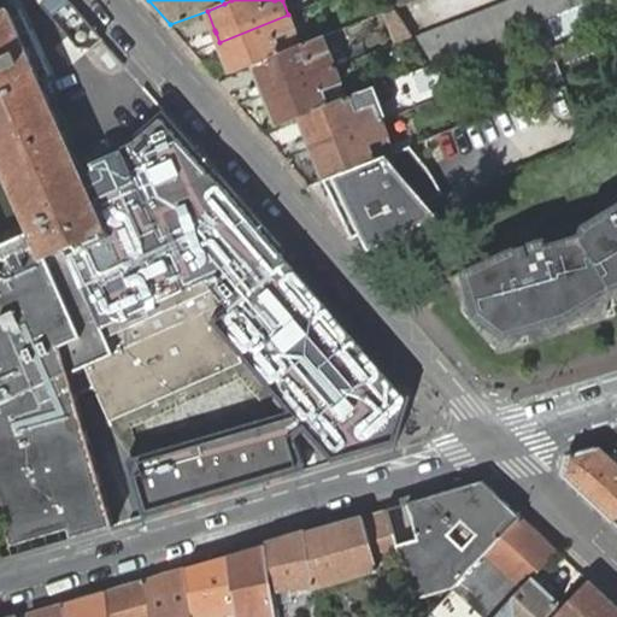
[(511,0),(413,39),(430,62),(589,0),(511,0)]
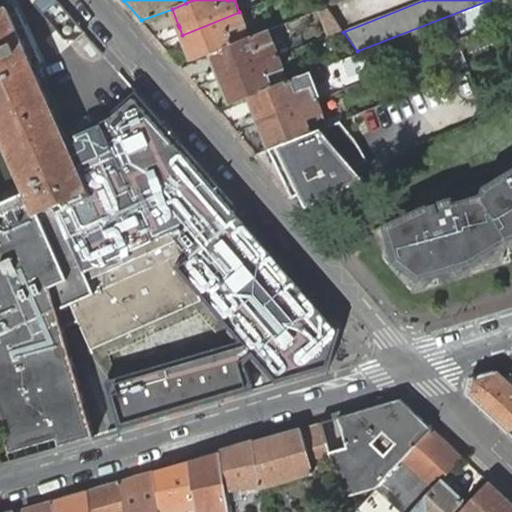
[(112,153),(111,149),(101,126),(78,137),(81,142),(69,147),(30,59),(25,48),(16,28),(10,14),(7,7),(0,10),(0,134),(24,189),(25,191),(36,214),(24,219),(5,227),(4,225),(0,226),(0,303),(2,309),(33,292),(32,290),(59,277),(63,289),(70,304),(79,323),(91,350),(202,300),(197,289),(205,283),(283,375),(334,331),(243,225),(236,228),(220,210),(233,204),(182,145),(166,152),(164,153),(144,162),(121,172),(120,170),(112,153)]
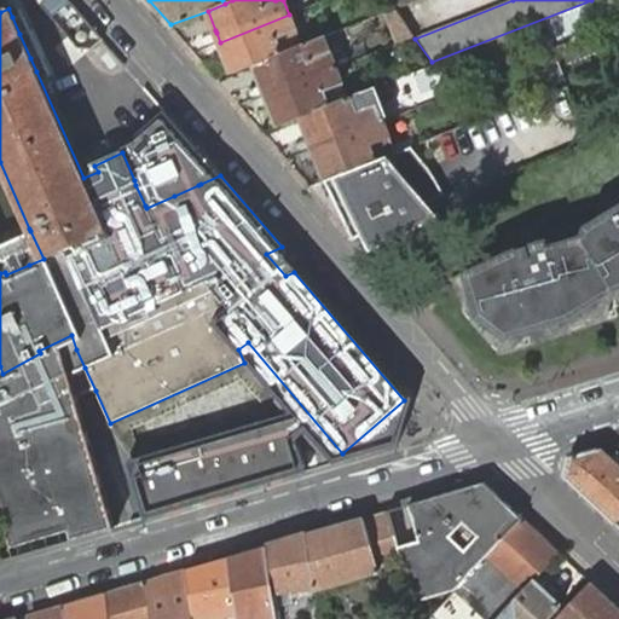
[(385,12),(397,44),(414,38),(394,9),(393,9),(392,9),(385,12)]
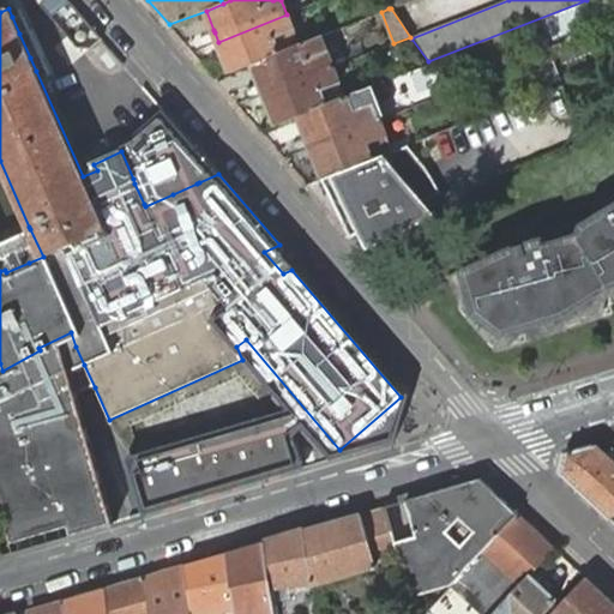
[(23,12),(12,17),(19,34),(26,30),(31,29),(23,12)]
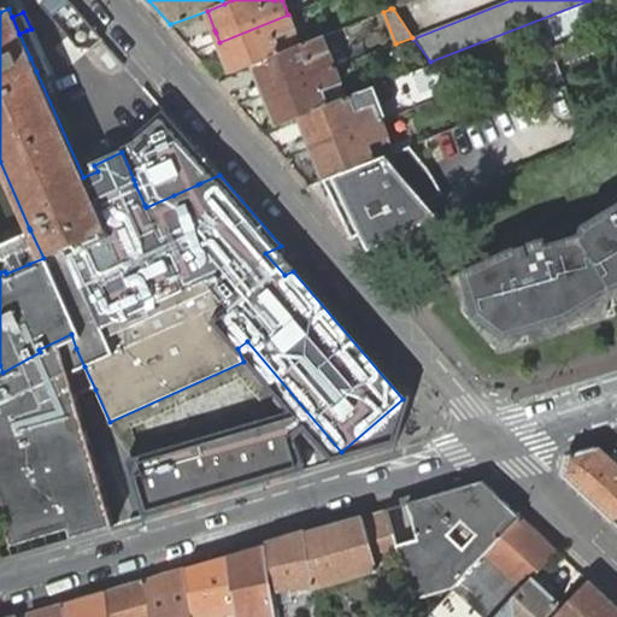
[(231,72),(252,64),(281,53),(294,48),(292,42),(288,34),(295,31),(288,15),(219,42),(222,50),(223,51),(231,72)]
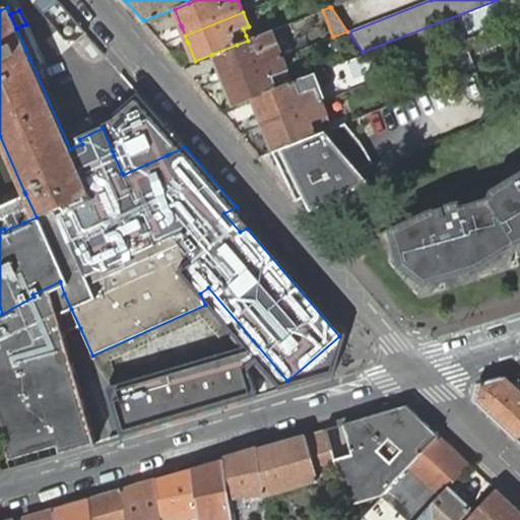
[(22,25),(16,28),(25,49),(31,47),(31,45),(23,26),(22,25)]
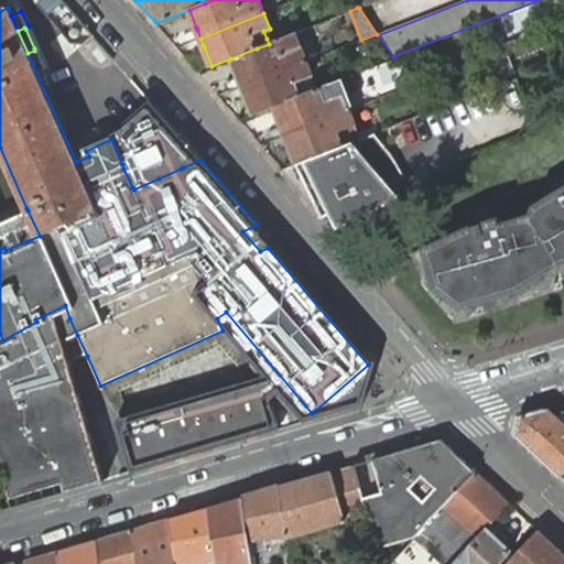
[(239,79),(241,87),(305,62),(300,46),(296,38),(294,33),(282,38),(277,40),(269,44),(257,49),(230,58),(239,77),(239,79)]
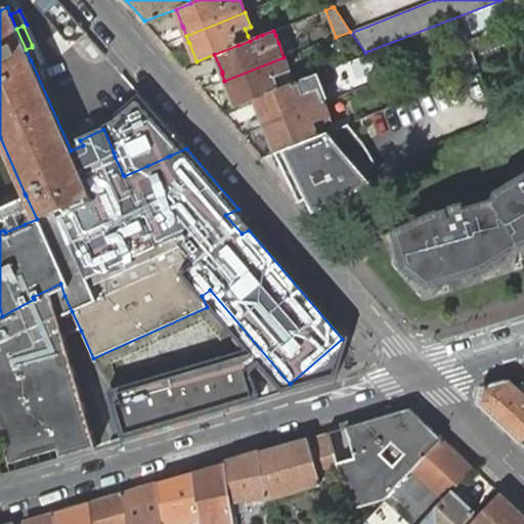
[(234,106),(254,98),(288,86),(282,74),(290,72),(284,57),(224,81),(227,87),(228,88),(234,106)]
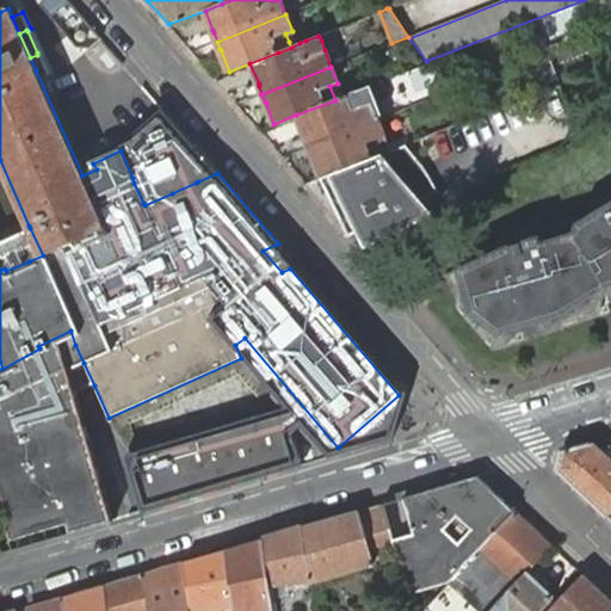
[(308,146),(376,119),(376,117),(381,115),(370,86),(335,100),(296,115),(303,135),(304,137),(308,146)]
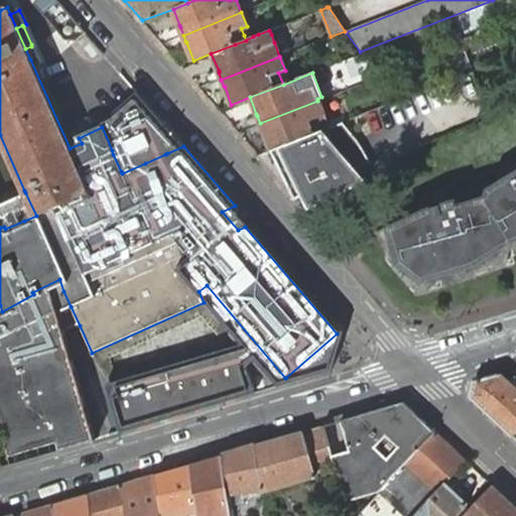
[(149,106),(142,99),(130,109),(141,123),(154,111),(149,106)]
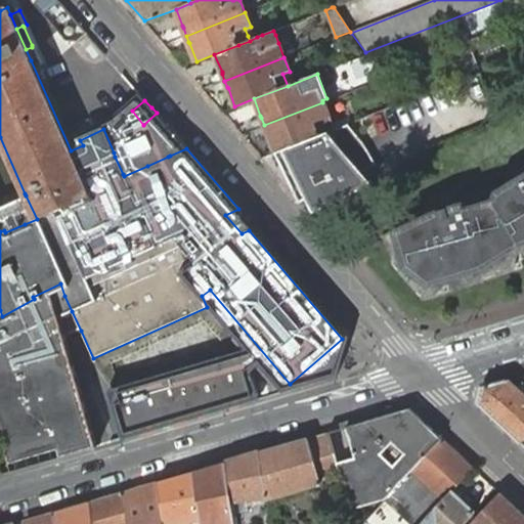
[(335,124),(325,101),(322,102),(264,125),(267,132),(274,153),(336,128),(335,124)]
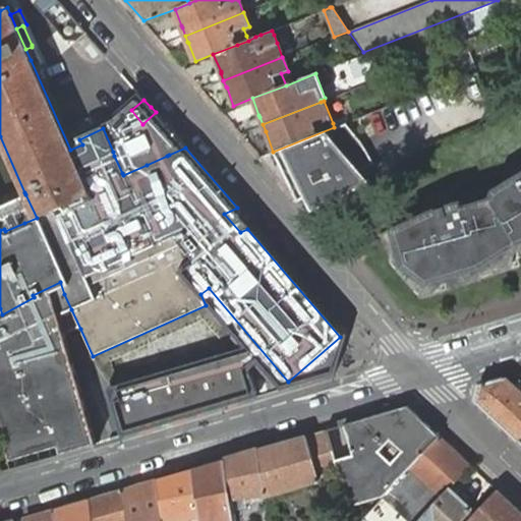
[(156,112),(142,124),(162,147),(169,155),(185,148),(171,130),(156,112)]
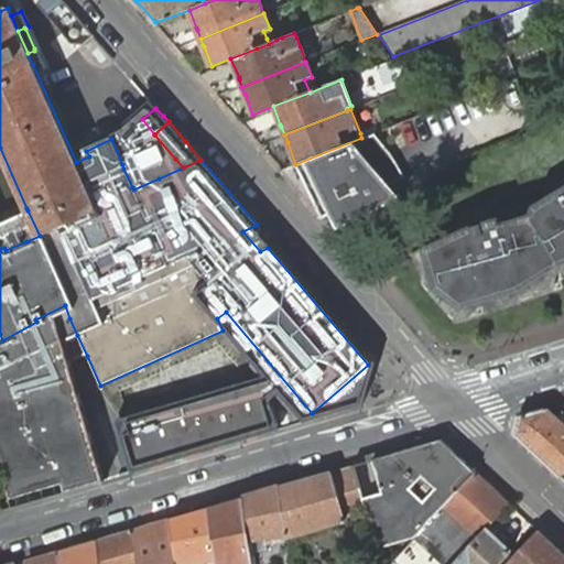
[(331,214),(337,229),(401,197),(390,184),(405,177),(393,156),(373,133),(361,138),(295,164),(323,217),(331,214)]
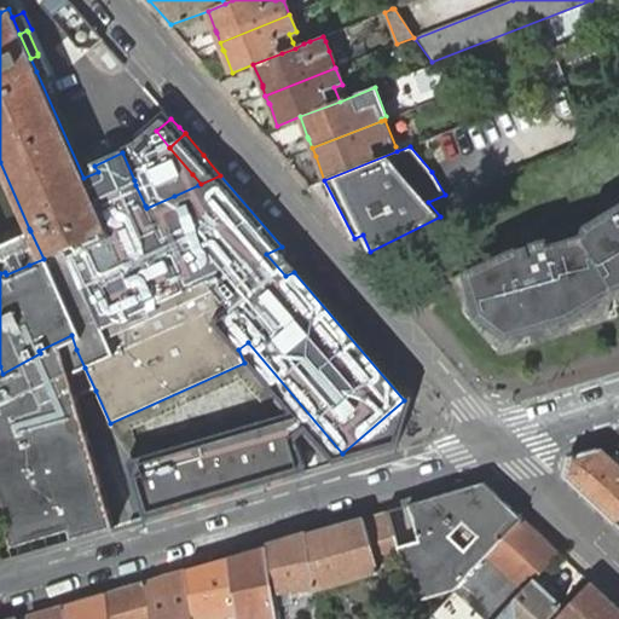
[(521,247),(451,279),(466,312),(503,354),(618,317),(618,206),(588,226),(521,247)]
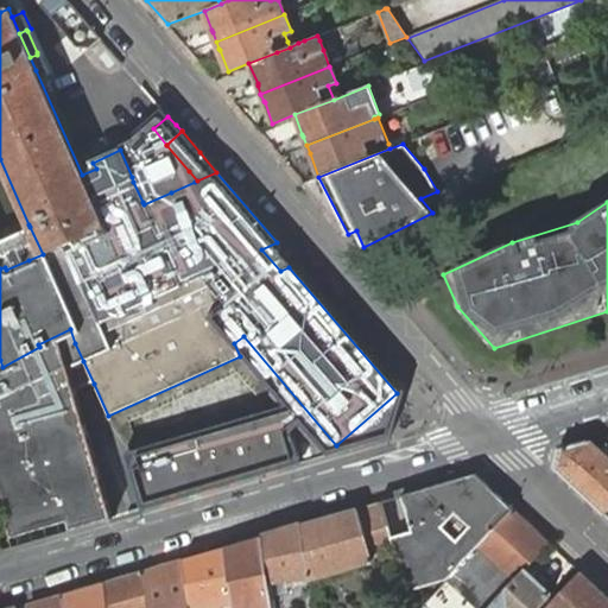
[(29,260),(43,254),(30,227),(0,240),(0,268),(5,267),(6,270),(29,260)]
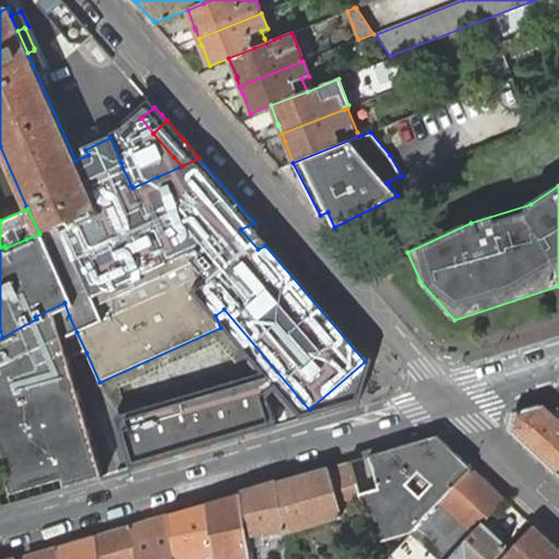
[(254,223),(240,229),(258,249),(265,246),(365,361),(309,409),(224,309),(215,316),(221,328),(302,418),(360,401),(372,359),(259,227),(254,223)]
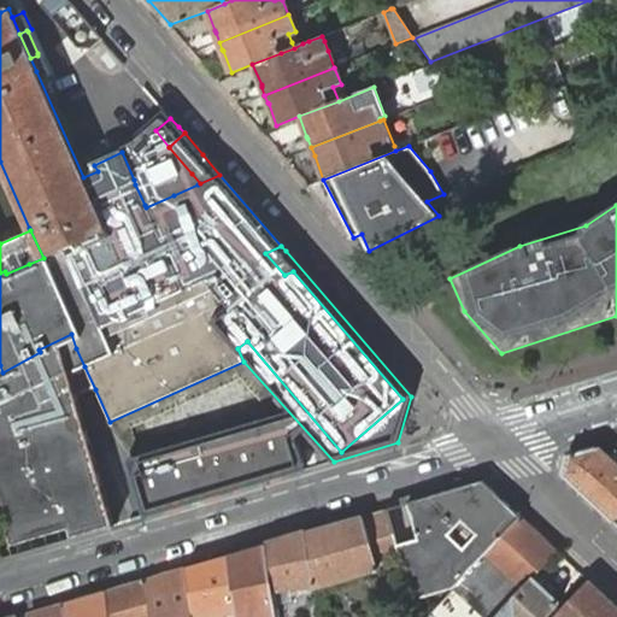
[(3,372),(0,372),(0,503),(15,554),(113,526),(75,395),(95,389),(84,366),(76,348),(71,334),(39,350),(40,352),(3,372)]
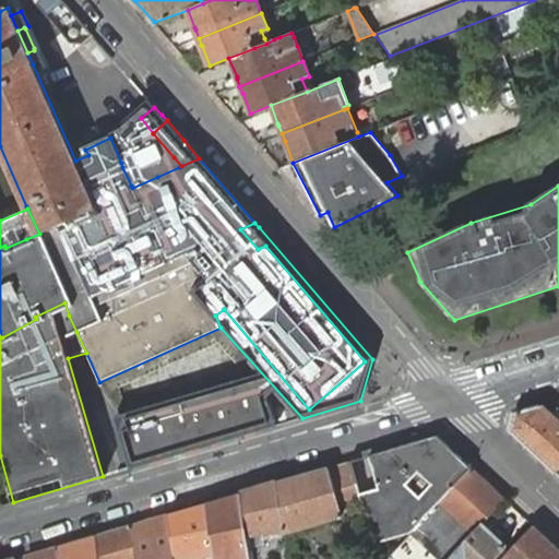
[(558,409),(552,417),(540,405),(513,413),(510,429),(558,475),(558,409)]
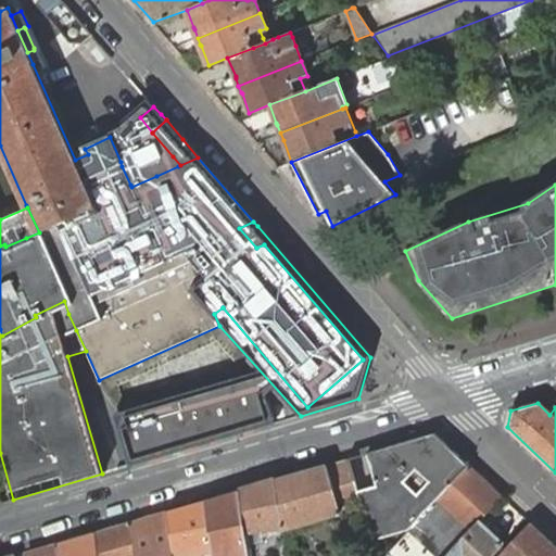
[(356,491),(361,506),(370,541),(409,531),(469,465),(434,433),(367,452),(377,485),(356,491)]
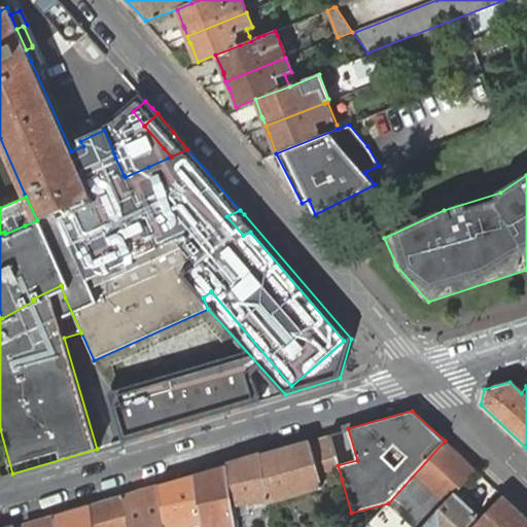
[(310,440),(261,454),(267,498),(267,501),(322,485),(342,480),(338,465),(329,434),(310,440)]
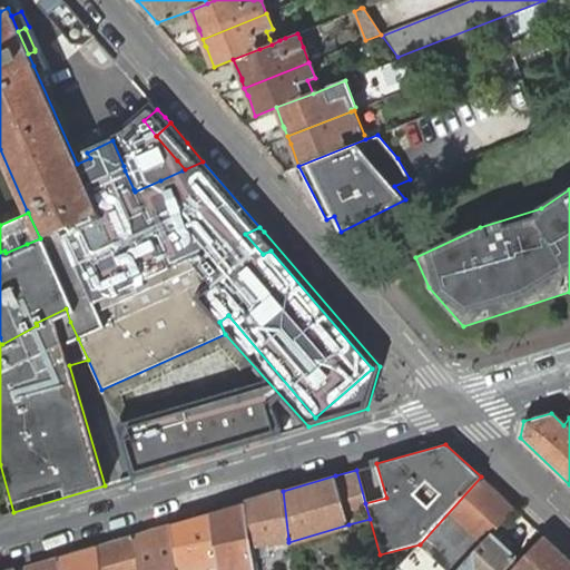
[(517,510),(481,477),(420,544),(409,557),(421,569),(458,569),(492,534),(517,510)]
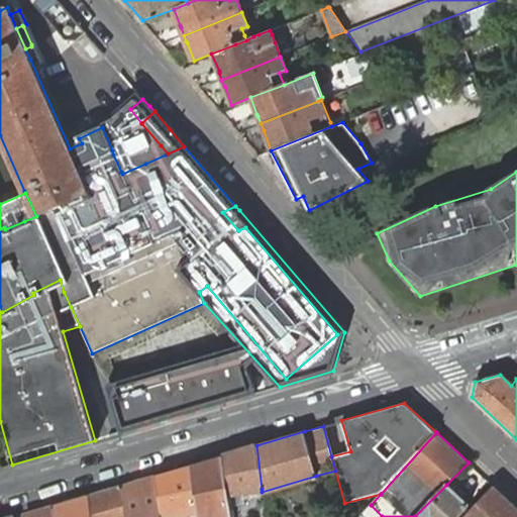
[(256,445),(223,455),(230,496),(231,508),(237,507),(235,496),(262,489),(256,445)]
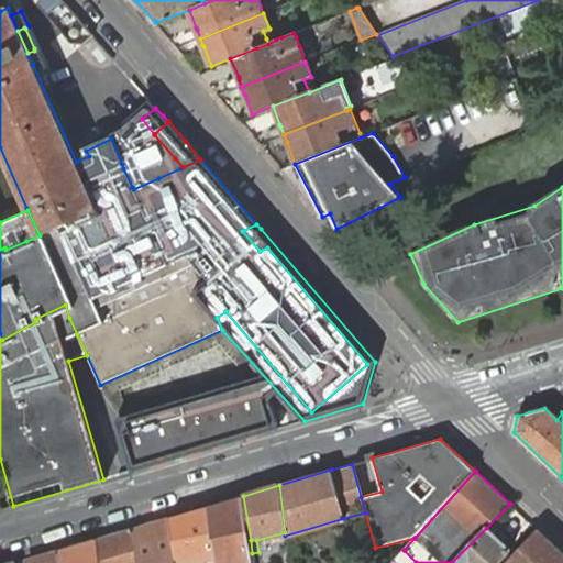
[(243,496),(208,507),(214,560),(223,558),(223,562),(236,562),(247,561),(247,554),(252,553),(251,540),(243,496)]
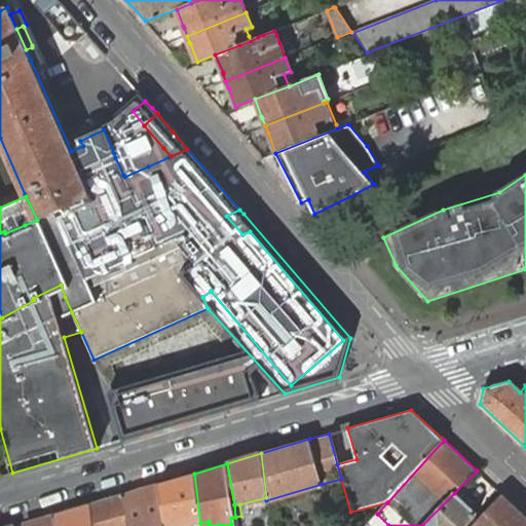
[(159,483),(164,525),(172,525),(172,524),(189,521),(189,525),(199,525),(200,523),(194,474),(159,483)]
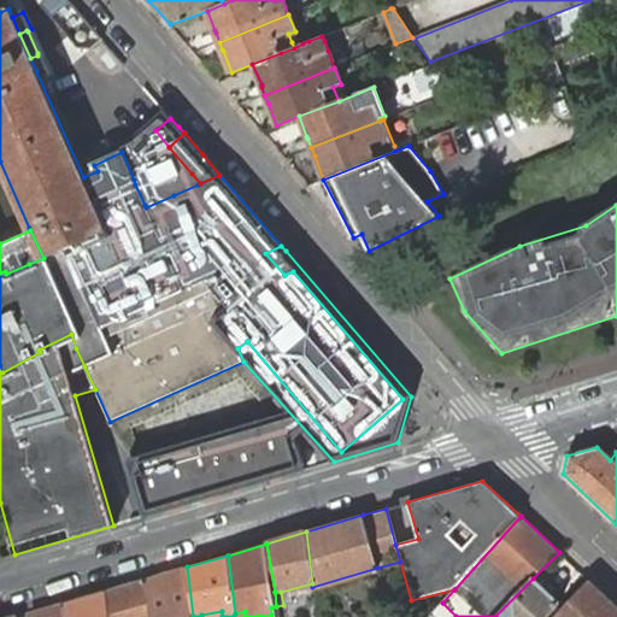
[(193,616),(187,566),(145,579),(150,616),(193,616)]
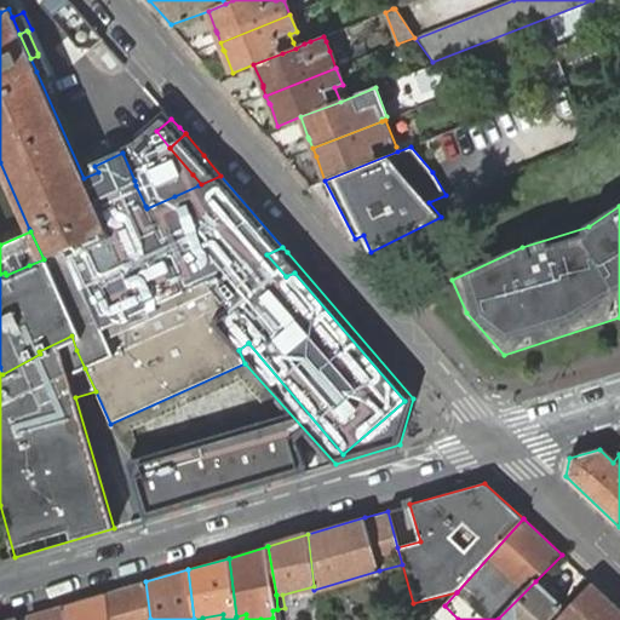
[(150,619),(145,581),(105,593),(109,619),(150,619)]
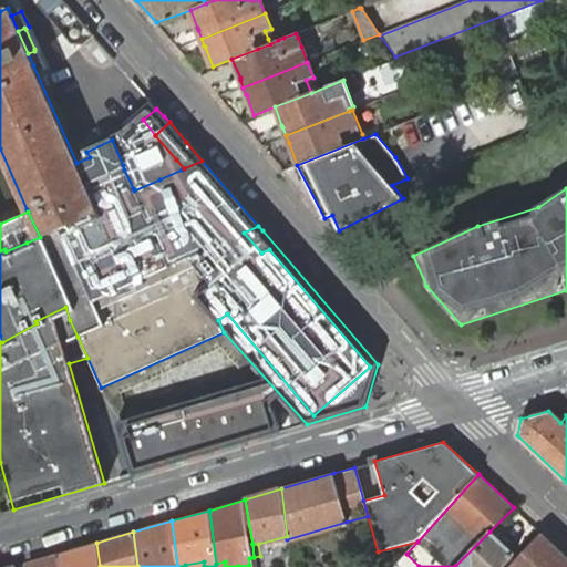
[(501,566),(514,554),(490,532),(455,566),(501,566)]
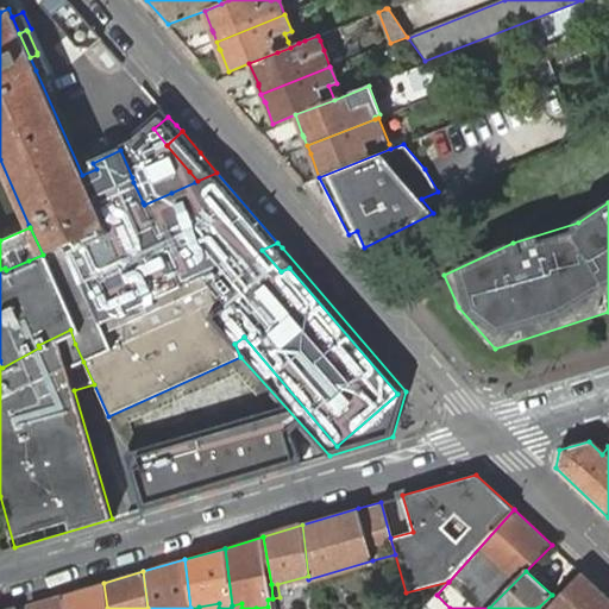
[(608,608),(608,598),(582,573),(546,608),(608,608)]
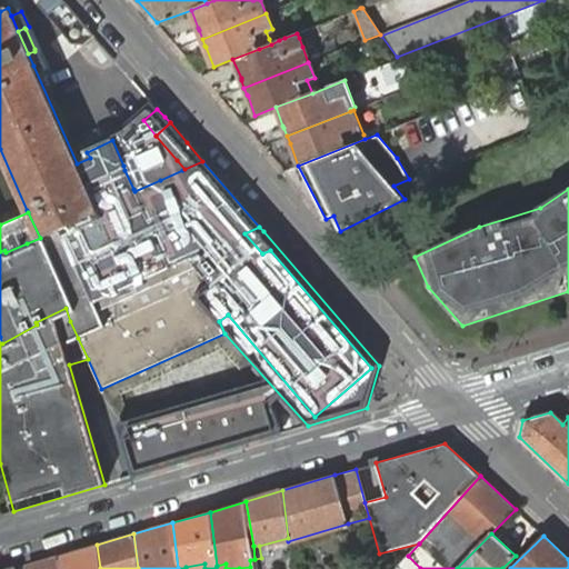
[(58,557),(59,568),(100,568),(97,545),(58,557)]
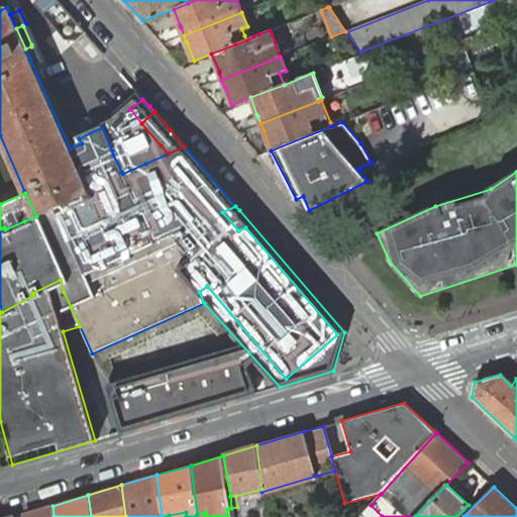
[(54,516),(53,506),(25,514),(25,516),(54,516)]
